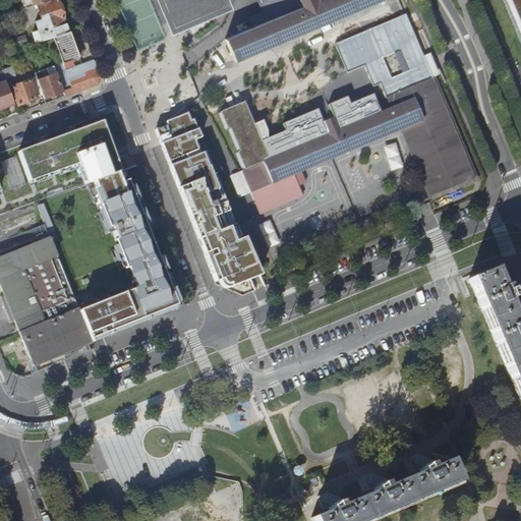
[(36,20),(39,30),(34,32),(37,42),(53,37),(68,32),(57,0),(46,0),(37,3),(42,18),(36,20)]
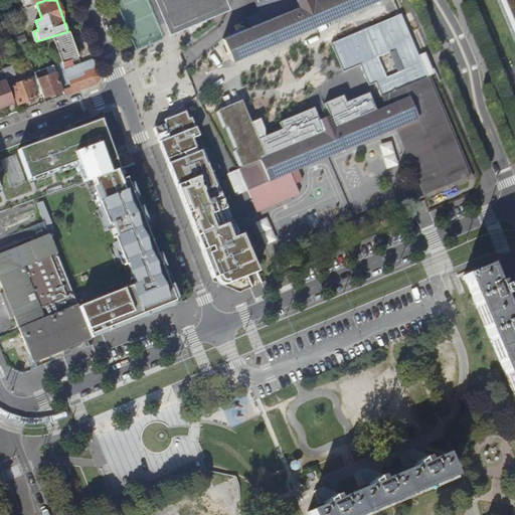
[(160,0),(167,16),(169,16),(170,18),(171,19),(173,20),(175,21),(177,22),(180,22),(183,22),(184,24),(223,8),(219,0),(160,0)]
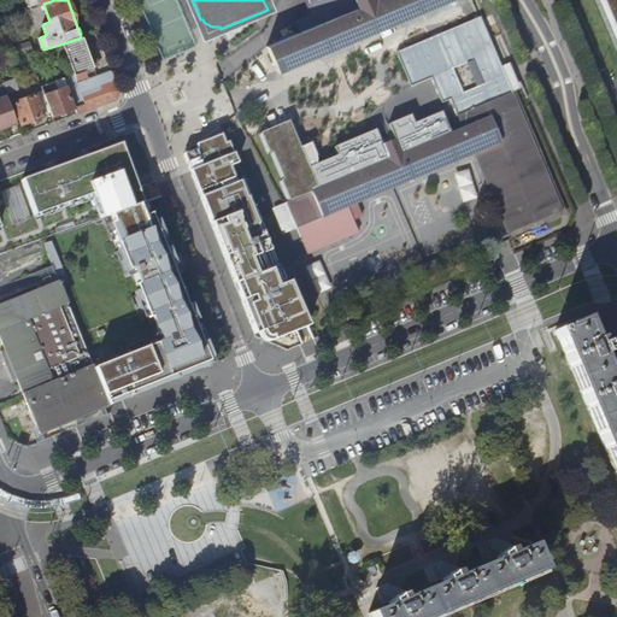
[(300,33),(268,47),(278,72),(448,0),(372,0),(374,1),(300,33)]
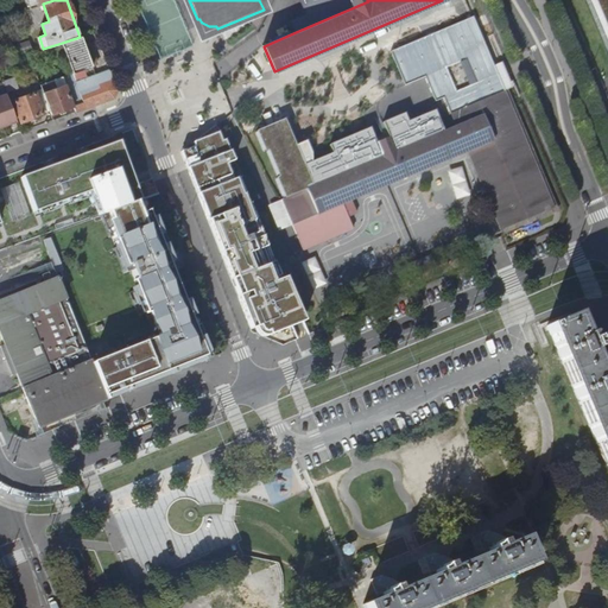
[(291,21),(296,32),(368,1),(367,0),(299,0),(306,16),(291,21)]
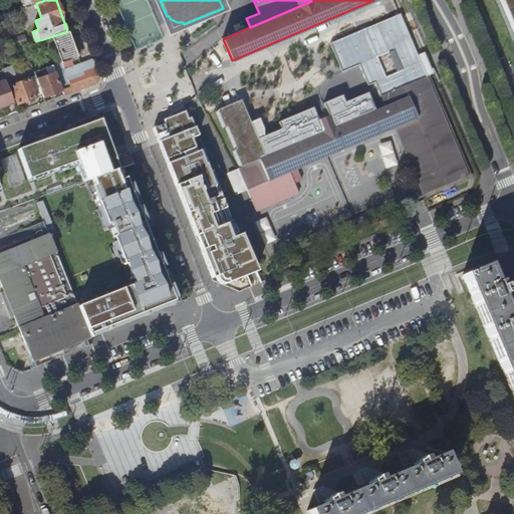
[(513,0),(494,0),(513,47),(513,0)]
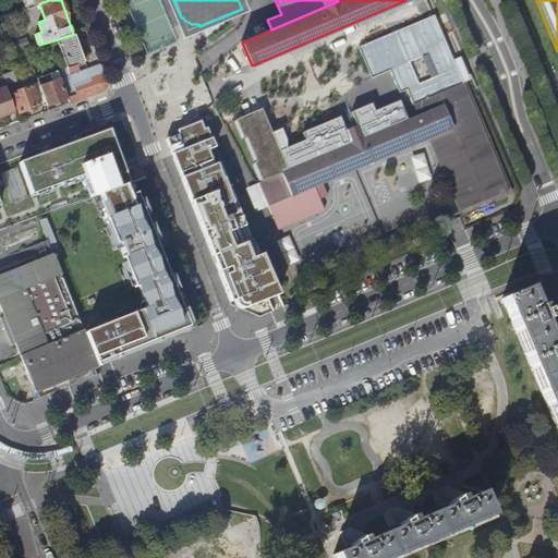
[(14,11),(17,22),(28,19),(25,8),(14,11)]
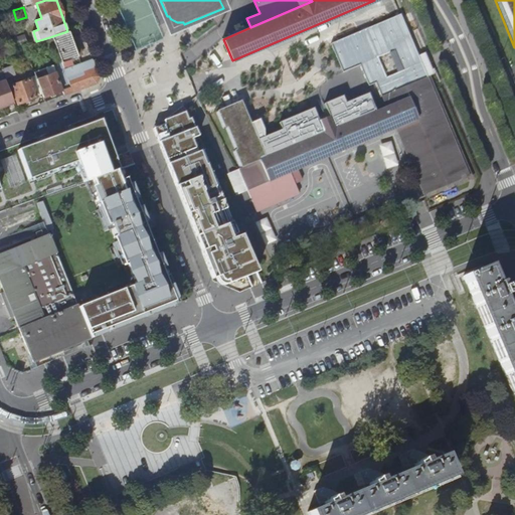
[(52,36),(61,61),(78,55),(69,33),(68,30),(67,31),(52,36)]
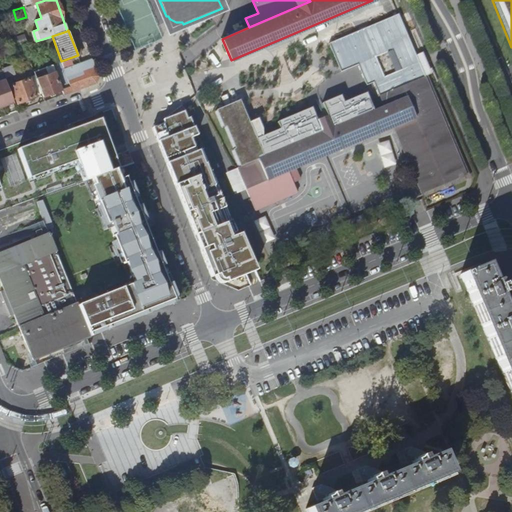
[(69,33),(78,55),(80,54),(72,32),(69,33)]
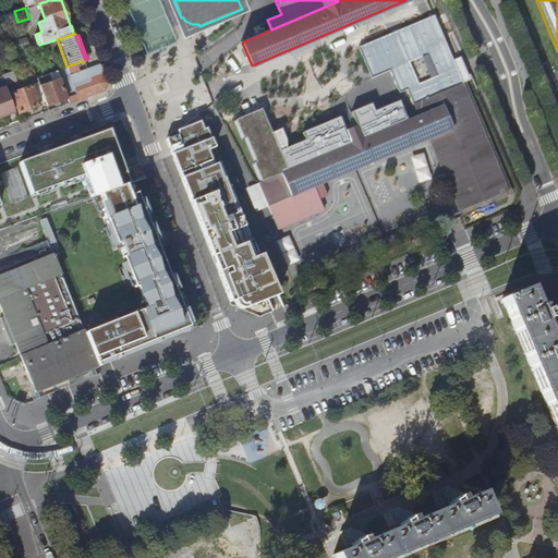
[(70,75),(79,98),(105,89),(108,81),(101,64),(70,75)]
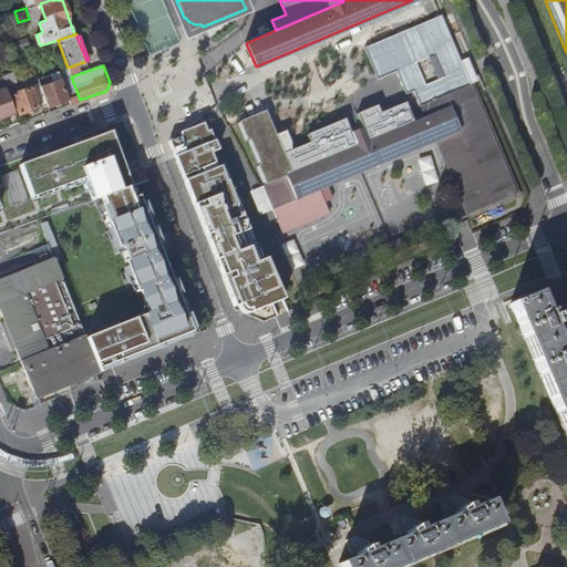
[(40,86),(47,103),(48,106),(69,99),(71,104),(80,100),(71,76),(68,68),(58,72),(59,74),(54,76),(52,78),(53,81),(40,86)]
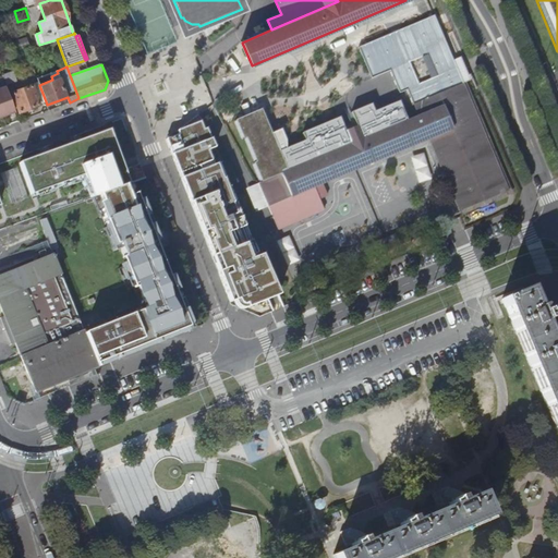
[(3,74),(7,84),(17,80),(13,71),(3,74)]
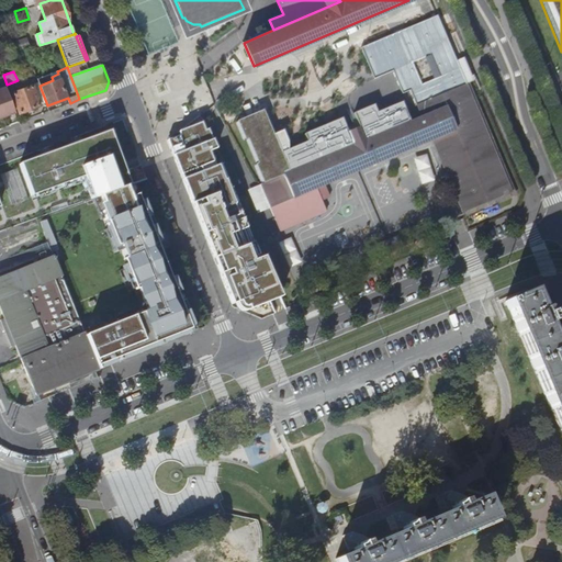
[(12,92),(15,101),(17,105),(19,112),(46,102),(40,86),(38,82),(12,92)]
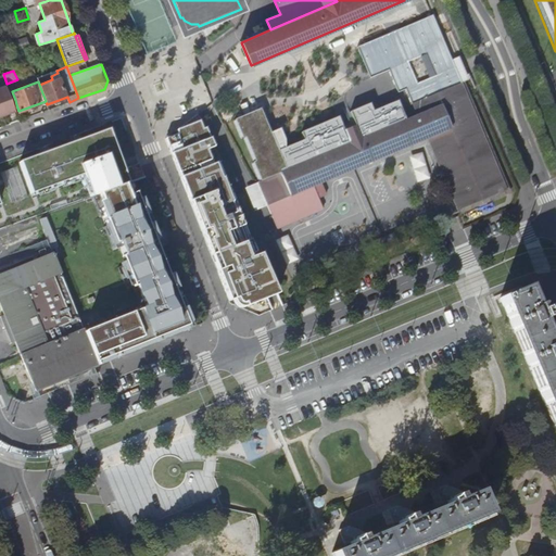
[(266,204),(276,228),(321,209),(312,187),(427,138),(457,210),(505,190),(459,84),(413,104),(417,115),(386,128),(361,139),(341,147),(317,158),(286,171),(258,106),(234,117),(241,136),(244,135),(255,160),(252,162),(261,180),(256,182),(266,204)]
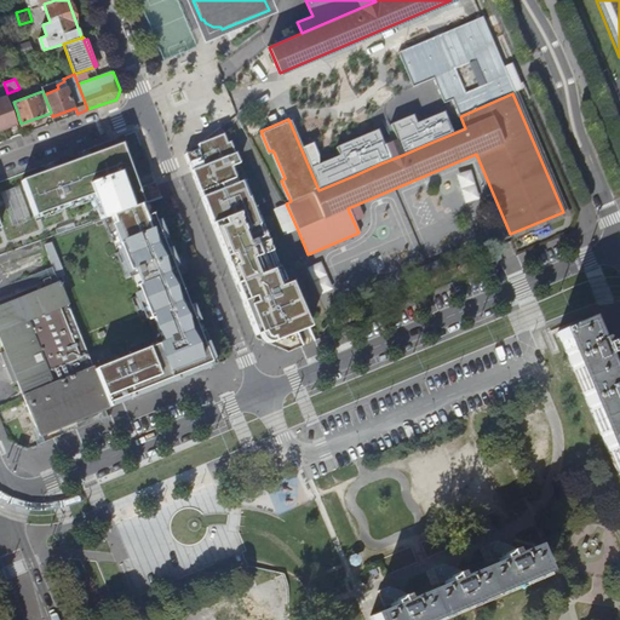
[(0,130),(17,124),(16,118),(13,113),(7,95),(0,97),(0,130)]
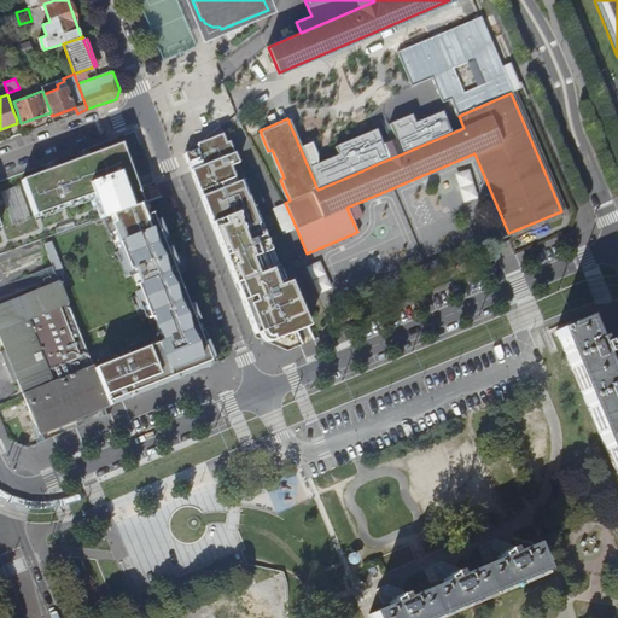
[(394,136),(401,155),(429,143),(421,126),(394,136)]
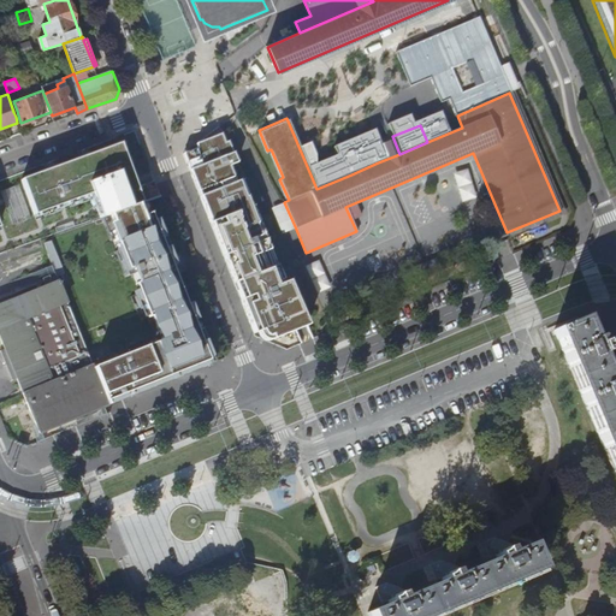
[(271,335),(272,338),(307,325),(288,279),(277,284),(270,267),(272,266),(265,250),(272,248),(250,195),(247,196),(241,181),(236,183),(229,166),(237,163),(229,141),(200,152),(197,148),(183,154),(255,333),(262,330),(262,331),(264,333),(264,335),(266,336),(267,336),(268,336),(271,335)]
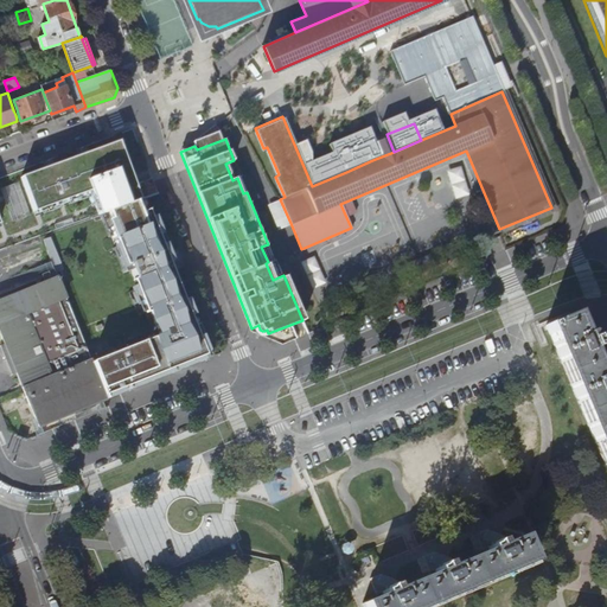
[(108,212),(134,203),(140,200),(119,141),(21,177),(34,211),(91,191),(100,215),(108,212)]
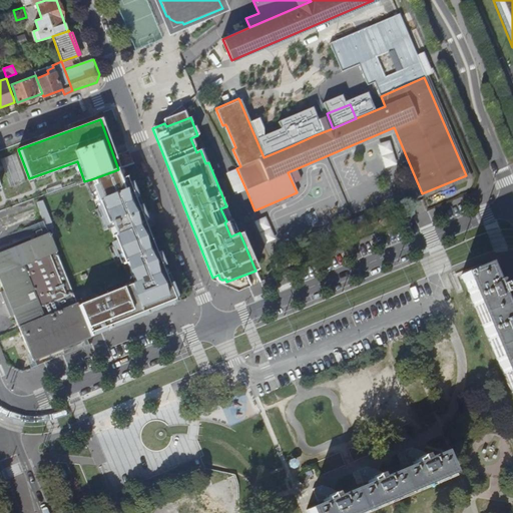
[(287,130),(293,145),(315,135),(309,121),(287,130)]
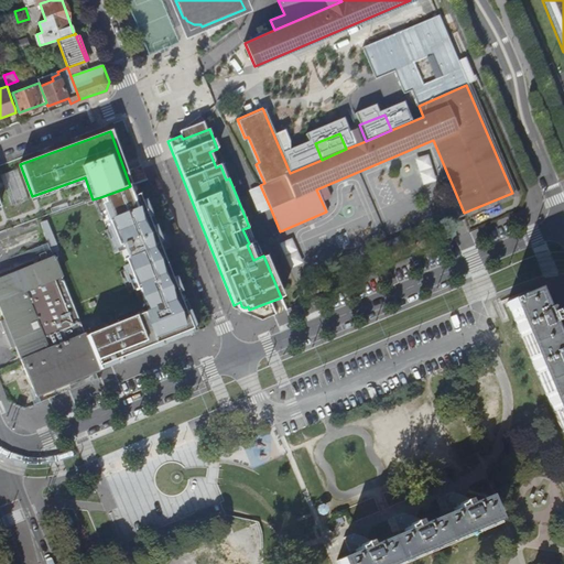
[(217,164),(224,162),(219,149),(213,152),(217,164)]
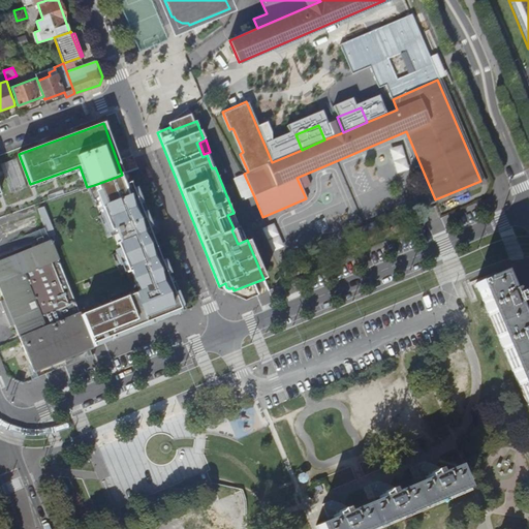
[(253,194),(244,174),(235,178),(244,198),(253,194)]
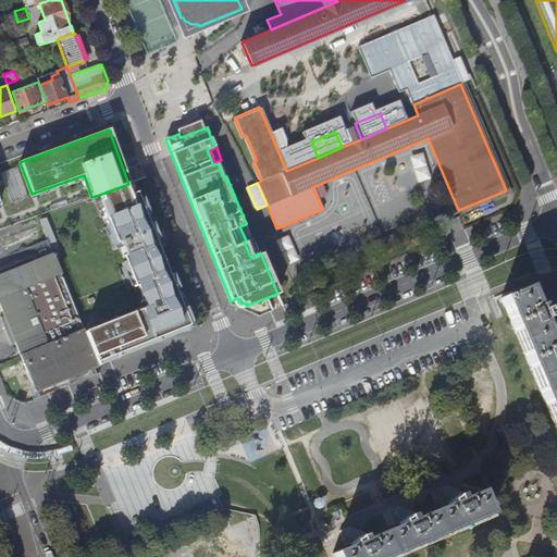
[(127,196),(133,194),(128,184),(123,186),(127,196)]
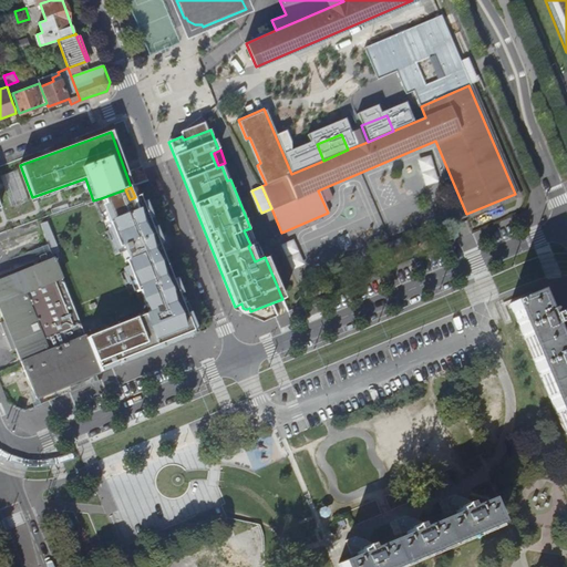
[(130,199),(125,189),(101,198),(105,210),(102,213),(116,248),(120,247),(129,267),(126,267),(133,284),(137,281),(141,290),(136,292),(142,308),(116,318),(119,325),(85,338),(100,373),(148,353),(147,350),(162,344),(163,348),(197,334),(195,329),(192,330),(187,321),(192,320),(185,303),(181,305),(177,297),(182,295),(175,279),(171,280),(167,271),(172,269),(154,226),(150,228),(146,218),(151,217),(144,202),(141,203),(137,196),(135,197),(130,199)]
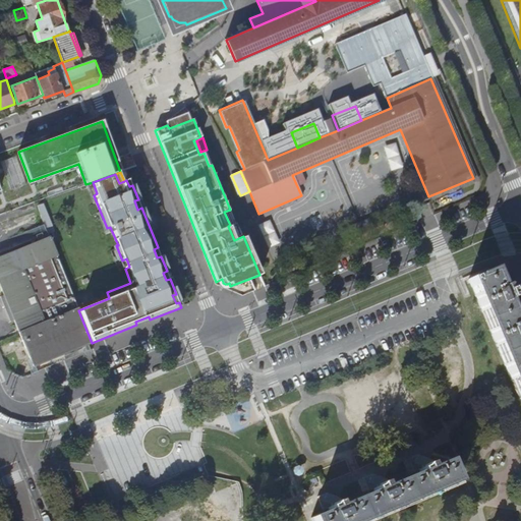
[(39,207),(48,234),(54,231),(45,206),(39,207)]
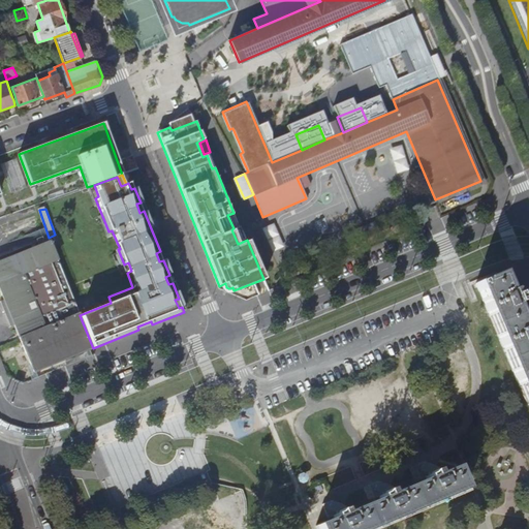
[(80,315),(49,240),(0,258),(0,290),(34,373),(93,348),(80,315)]
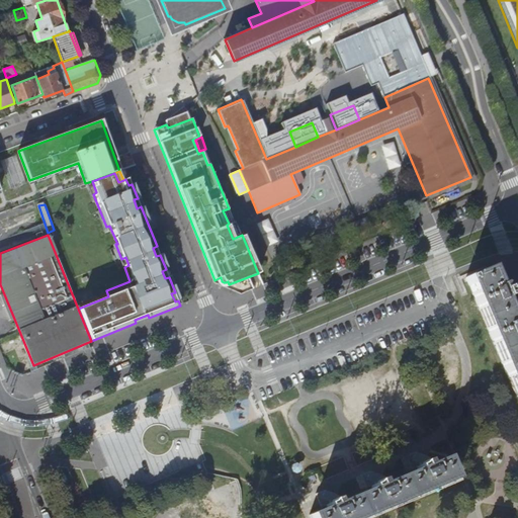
[(467,277),(517,398),(517,316),(513,319),(505,299),(516,294),(510,279),(503,282),(504,283),(499,285),(491,267),(467,277)]
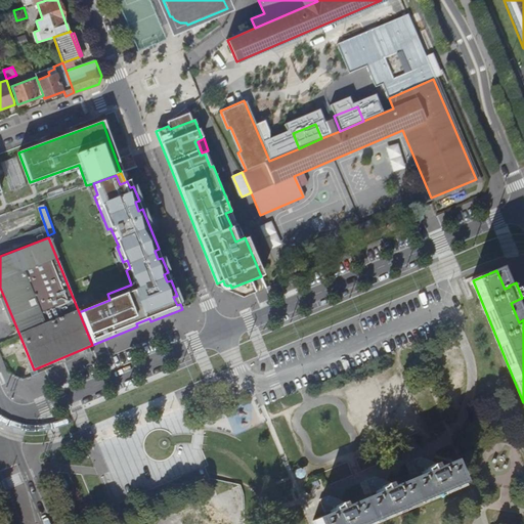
[(314,522),(314,523),(367,523),(461,484),(451,464),(314,522)]
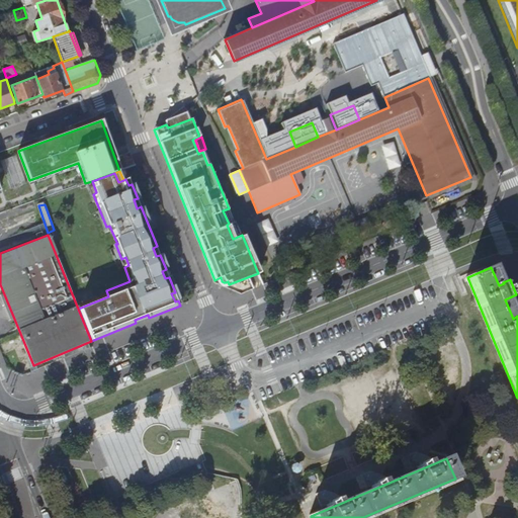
[(189,508),(192,517),(224,517),(223,516),(218,517),(217,517),(210,500),(189,508)]
